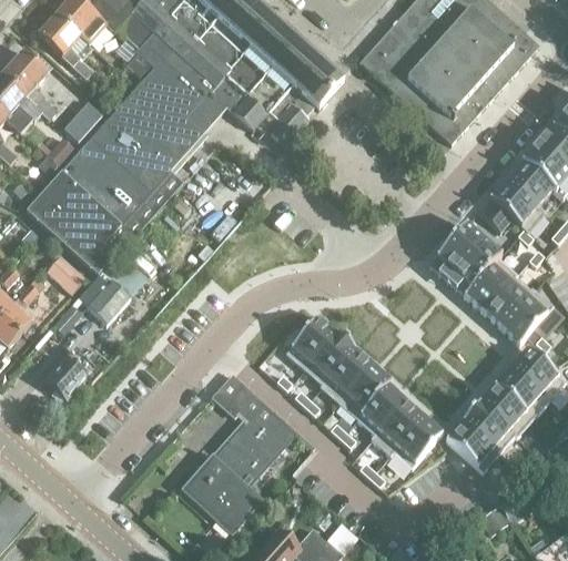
[(67,0),(56,12),(80,34),(91,44),(108,27),(112,30),(123,18),(117,13),(102,0),(95,0),(89,7),(81,0),(67,0)]
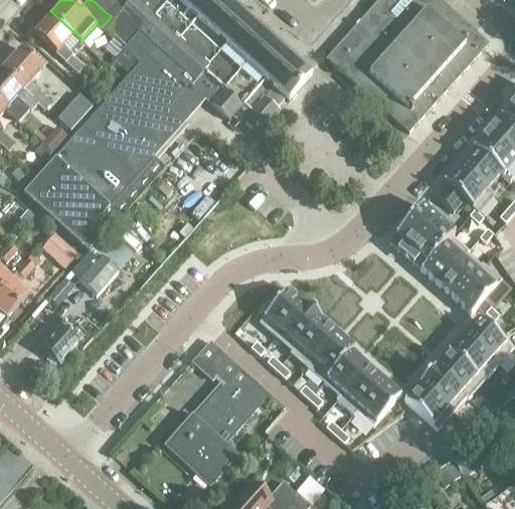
[(93,0),(106,12),(116,1),(115,0),(93,0)]
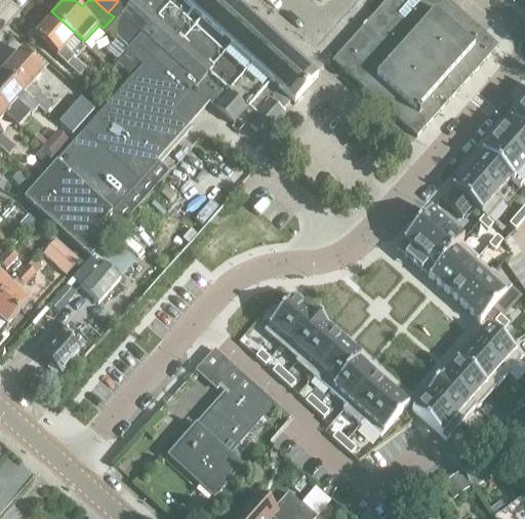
[(129,0),(121,9),(143,29),(168,0),(129,0)]
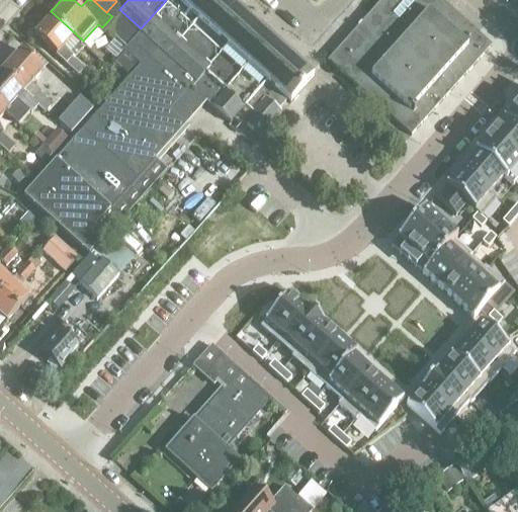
[(250,18),(229,0),(166,0),(141,28),(195,77),(250,18)]
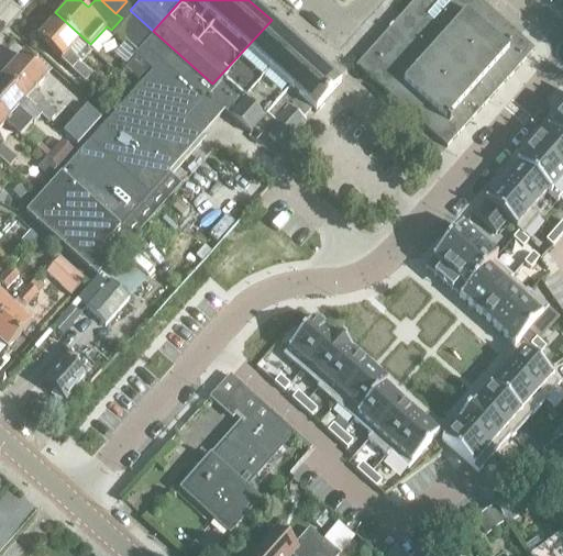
[(411,0),(356,60),(416,114),(446,143),(534,45),(484,0),(411,0)]
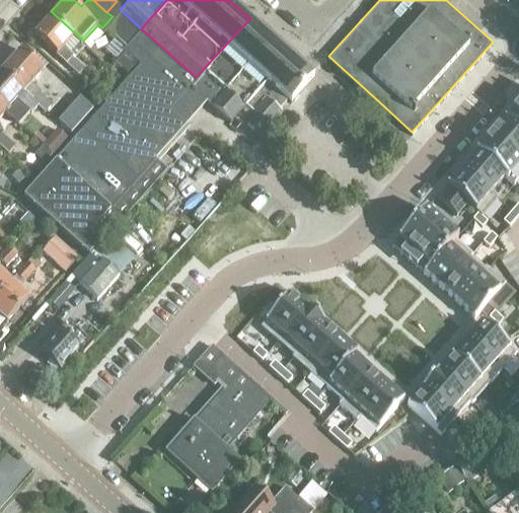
[(139,61),(22,193),(89,251),(105,233),(106,235),(167,166),(154,155),(183,121),(168,107),(196,78),(196,77),(141,28),(120,9),(102,27),(113,37),(124,47),(134,56),(139,61)]
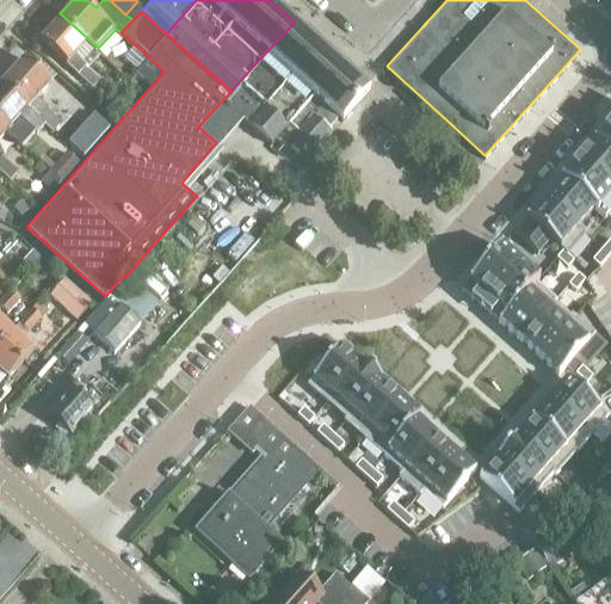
[(86,37),(60,13),(41,35),(92,81),(99,74),(85,61),(86,60),(75,50),(86,37)]
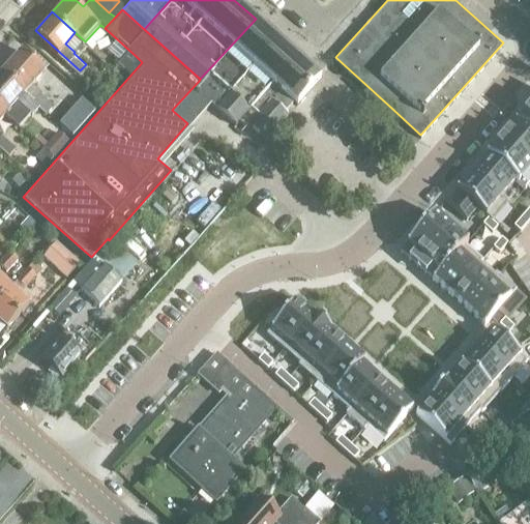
[(256,19),(200,79),(195,85),(215,105),(276,37),(256,19)]
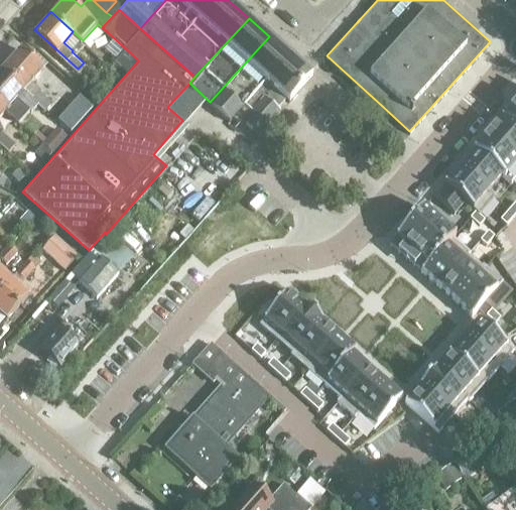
[(269,36),(210,102),(228,118),(288,53),(269,36)]
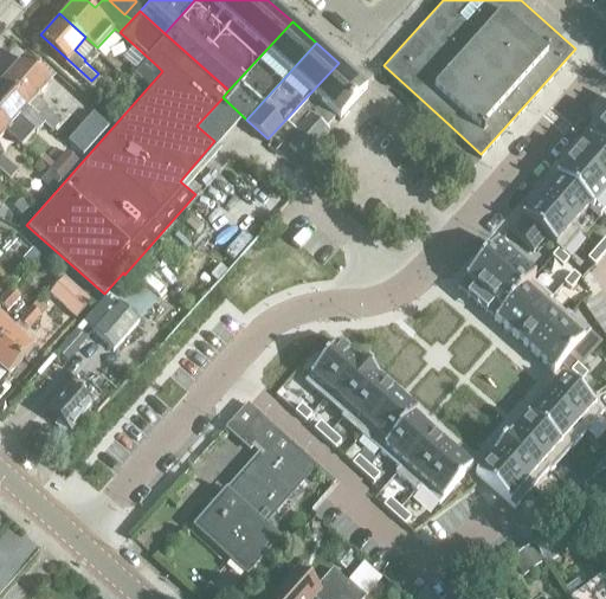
[(24,53),(2,78),(55,124),(60,117),(46,104),(47,102),(36,92),(50,76),(24,53)]
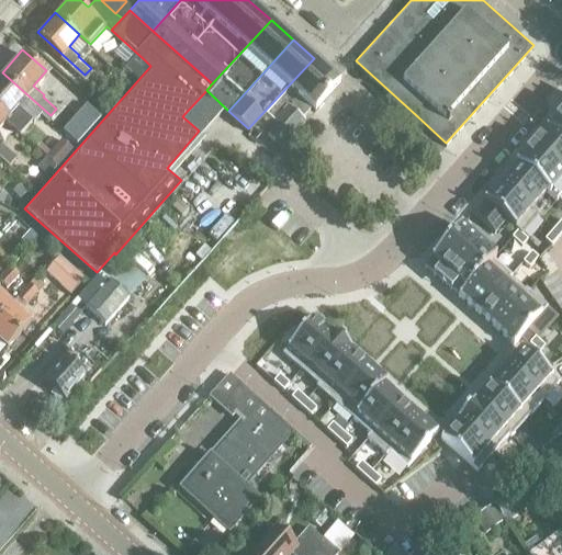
[(134,51),(123,63),(134,72),(135,72),(142,65),(142,64),(145,60),(134,51)]
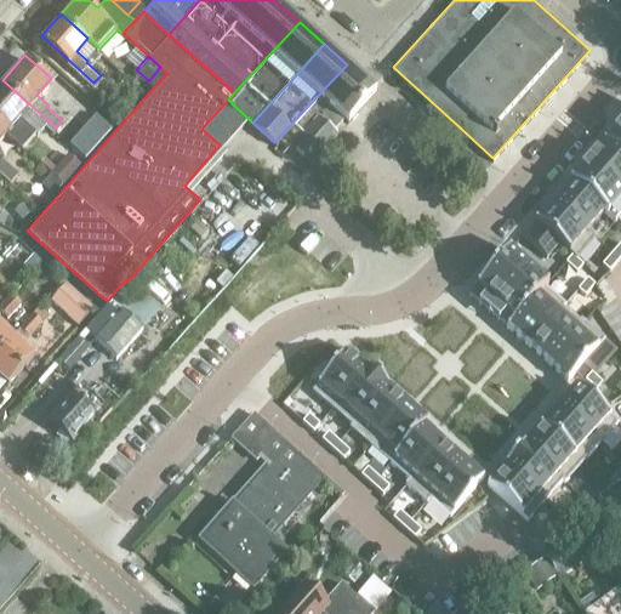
[(347,64),(274,142),(277,143),(280,138),(289,147),(294,142),(312,158),(337,129),(334,126),(345,113),(348,117),(374,87),(347,64)]
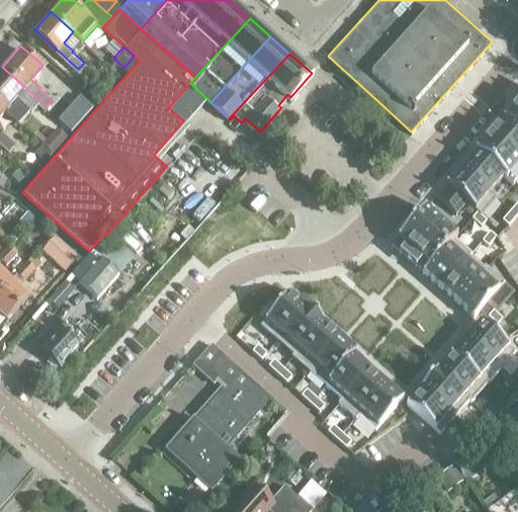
[(16,95),(23,87),(32,94),(31,95),(38,102),(46,107),(47,106),(2,67),(0,68),(0,101),(5,107),(16,95)]
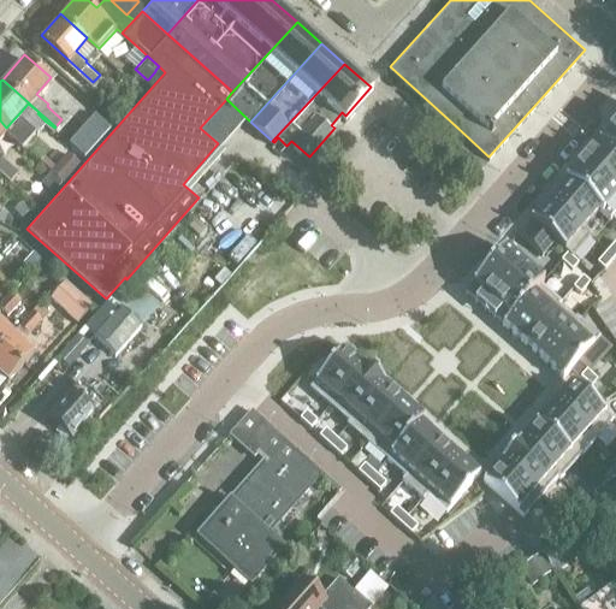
[(83,153),(110,124),(94,110),(67,139),(83,153)]
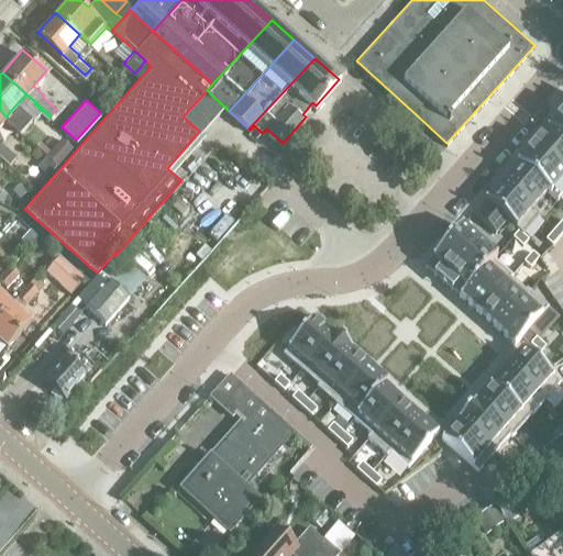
[(32,117),(18,103),(6,117),(21,130),(32,117)]
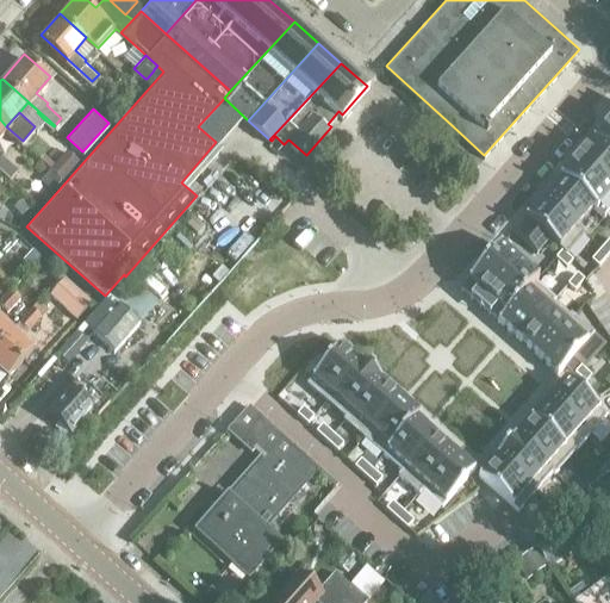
[(609,118),(593,138),(609,153),(609,118)]
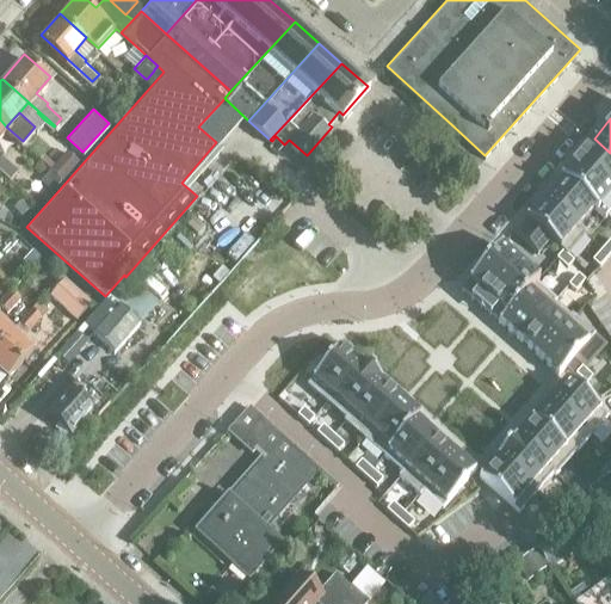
[(610,153),(594,139),(562,176),(593,203),(604,214),(610,204),(610,153)]
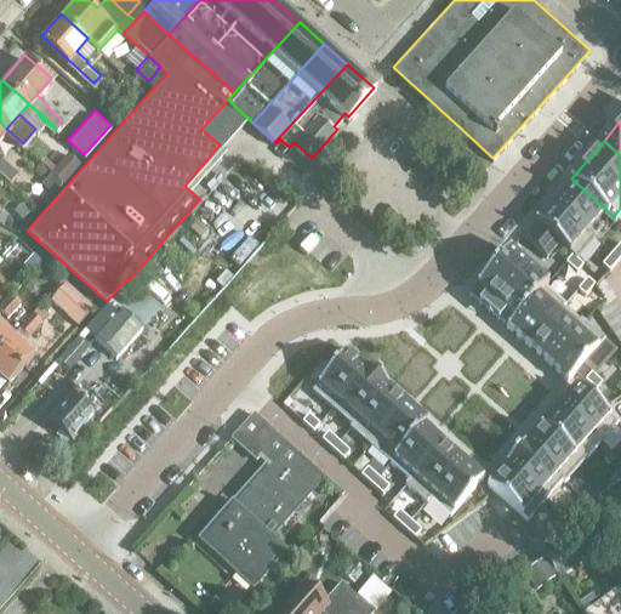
[(51,169),(62,180),(79,160),(68,149),(51,169)]
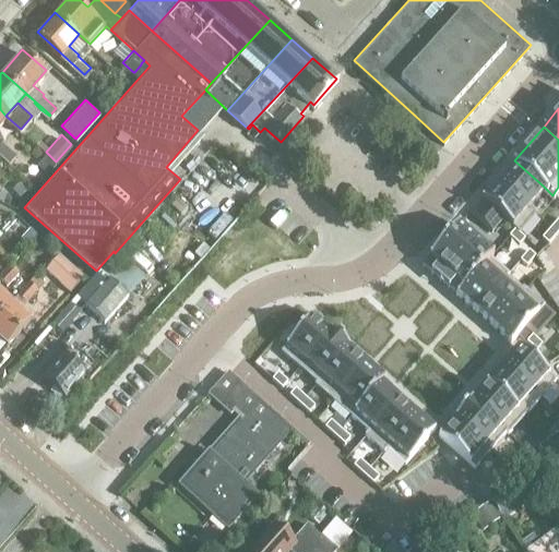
[(0,152),(9,160),(16,152),(1,139),(0,140),(0,152)]
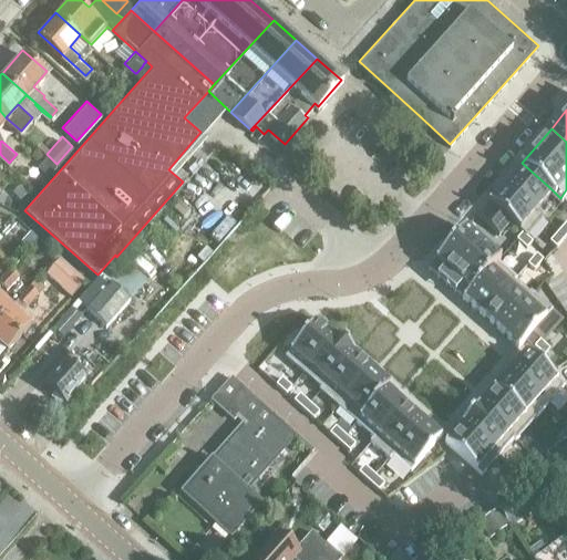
[(522,163),(505,180),(535,207),(550,188),(522,163)]
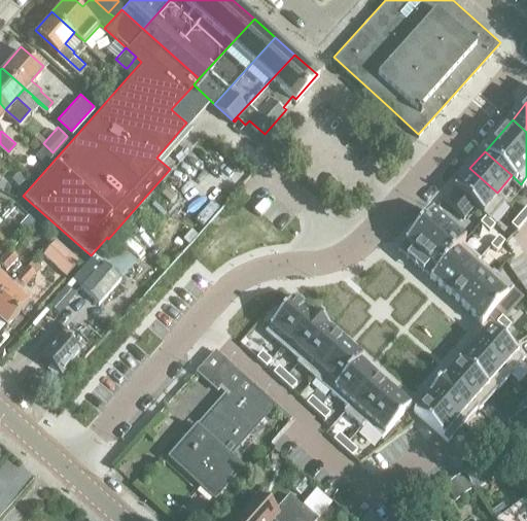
[(469,168),(454,185),(457,188),(465,196),(473,203),(482,210),(497,193),(469,168)]
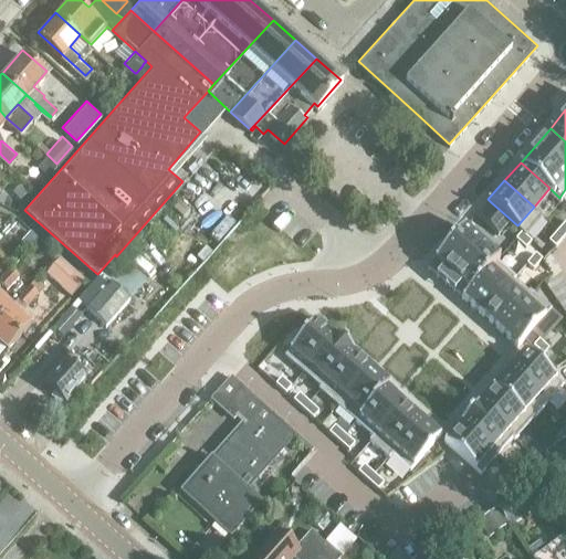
[(491,202),(485,208),(495,217),(500,210),(491,202)]
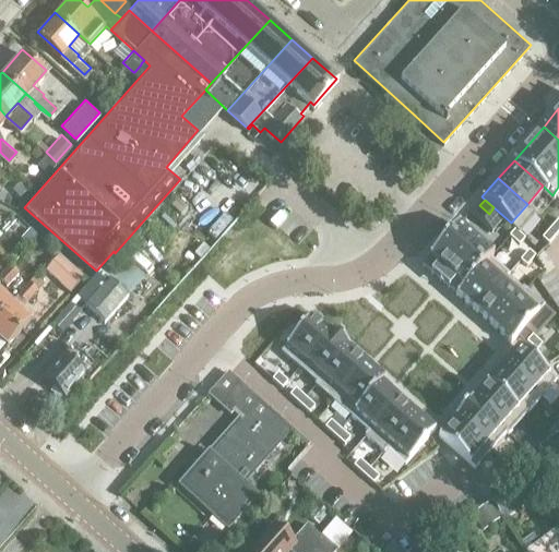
[(479,205),(474,212),(484,219),(489,214),(479,205)]
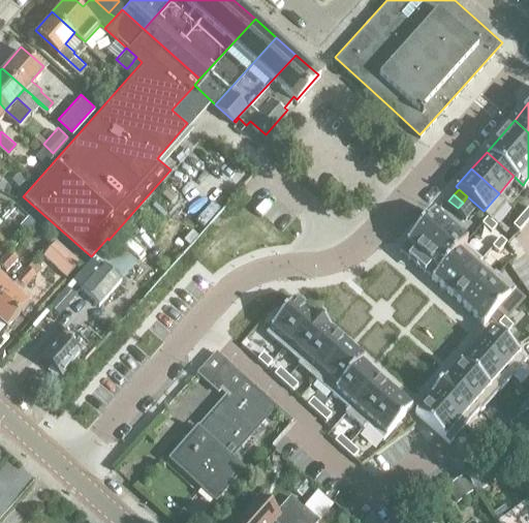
[(463,203),(458,208),(465,215),(475,204),(467,196),(463,203)]
